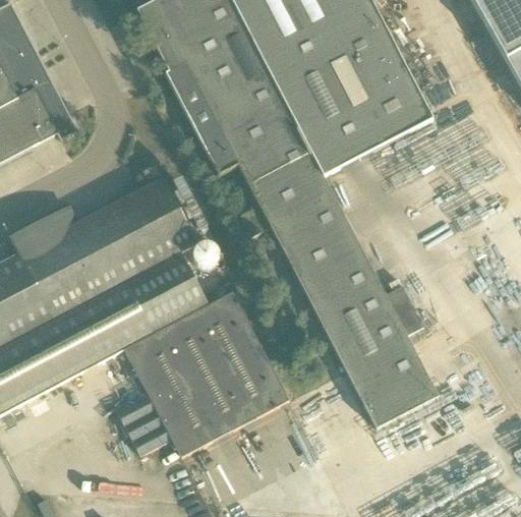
[(431,117),(369,0),(153,0),(154,2),(137,10),(169,71),(165,73),(219,175),(238,165),(259,205),(241,215),(252,236),(271,226),(375,427),(438,396),(406,335),(422,326),(401,285),(385,294),(322,174),(431,117)]
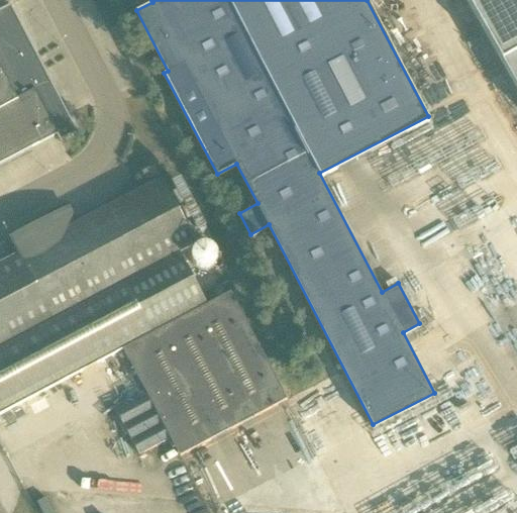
[(467,0),(516,87),(516,0),(467,0)]
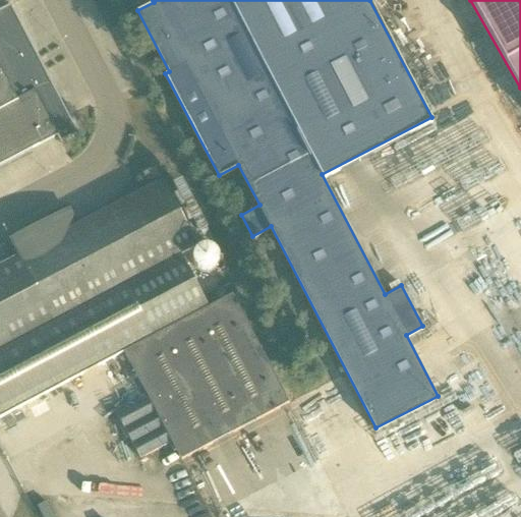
[(0,162),(58,132),(60,137),(75,129),(38,58),(36,59),(31,49),(33,48),(9,4),(0,8),(0,162)]
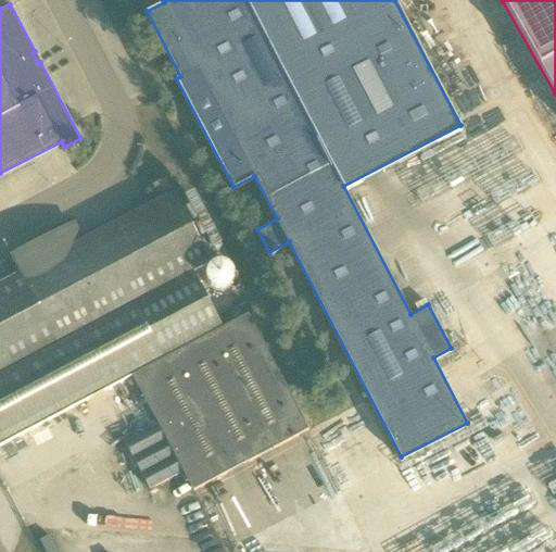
[(156,192),(171,185),(165,175),(152,182),(156,192)]
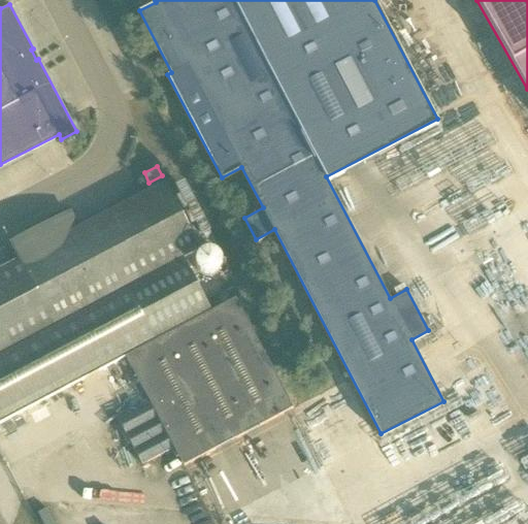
[(0,419),(126,354),(211,308),(183,255),(200,246),(164,178),(37,246),(35,242),(18,252),(20,256),(0,265),(0,419)]
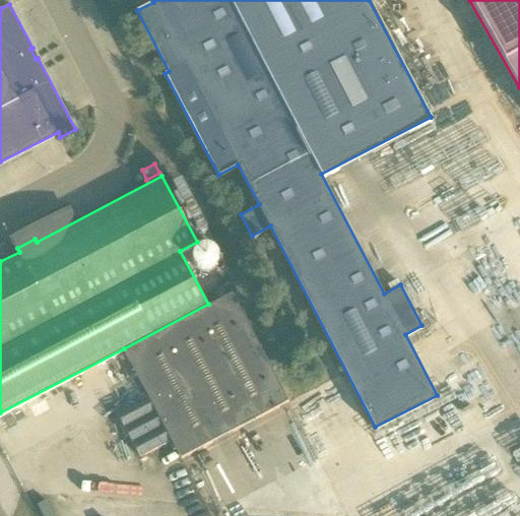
[(192,218),(195,226),(198,231),(206,226),(181,177),(172,182),(177,191),(173,193),(180,206),(184,203),(186,207),(182,209),(188,221),(192,218)]
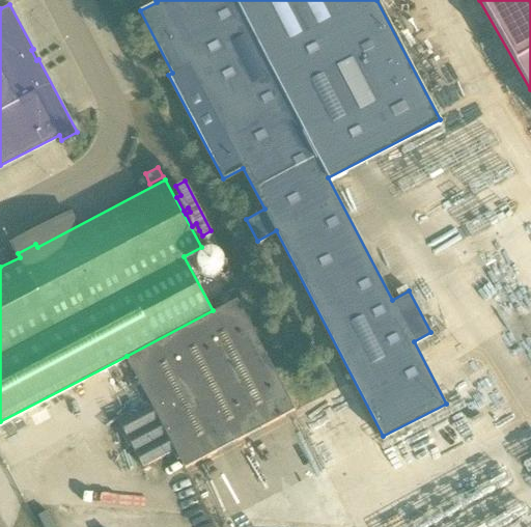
[(213,310),(127,356),(150,401),(118,419),(142,465),(174,448),(185,466),(295,408),(236,298),(213,310)]
